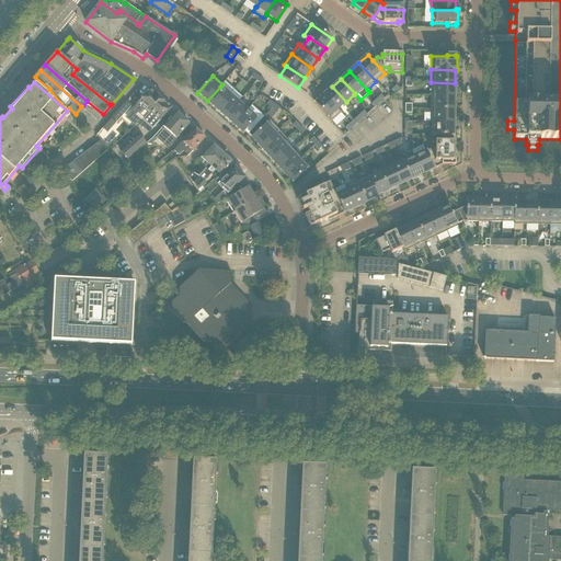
[(431,82),(431,95),(455,96),(455,83),(431,82)]
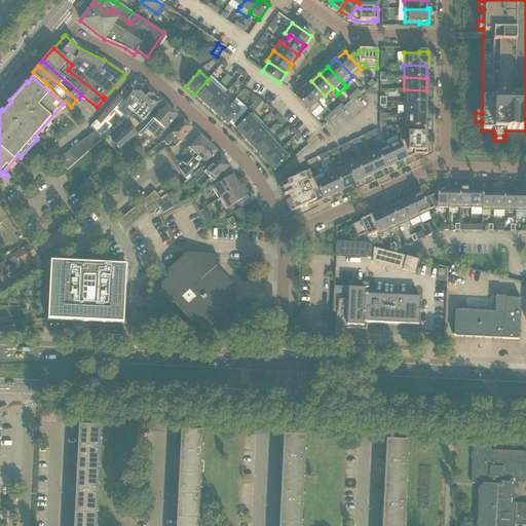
[(215,88),(207,81),(194,95),(202,102),(215,88)]
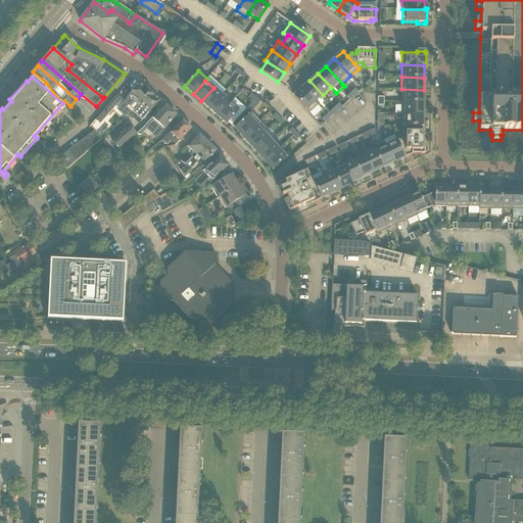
[(323,95),(310,81),(301,88),(315,102),(315,101),(323,95)]
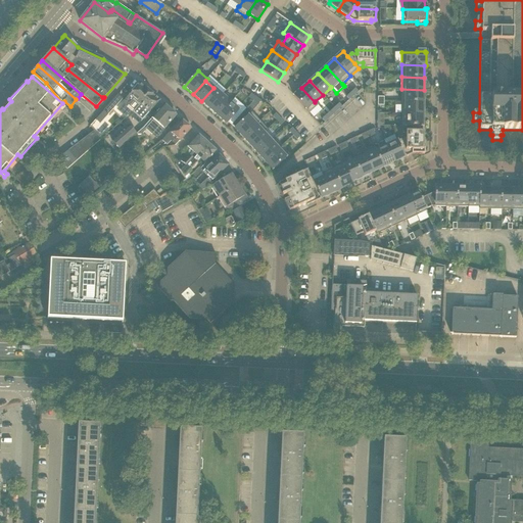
[(144,88),(140,83),(122,103),(126,107),(133,98),(140,104),(145,99),(144,98),(149,92),(148,91),(148,89),(146,87),(144,88)]
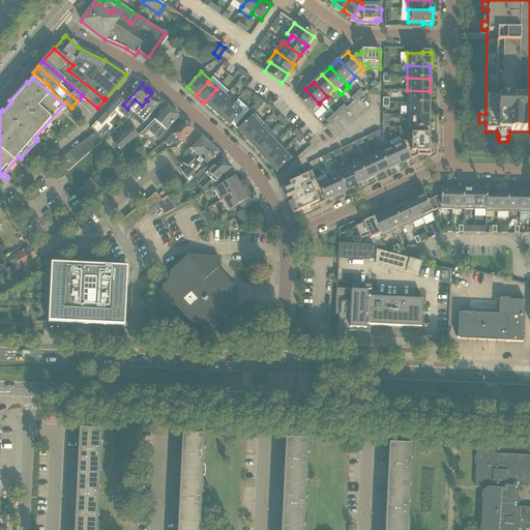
[(225,96),(216,89),(204,102),(212,111),(225,96)]
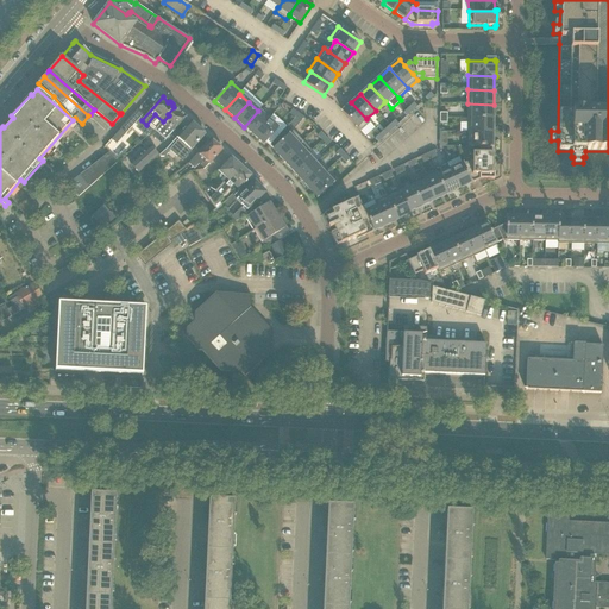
[(366,119),(351,102),(341,112),(360,132),(370,123),(366,118),(366,119)]
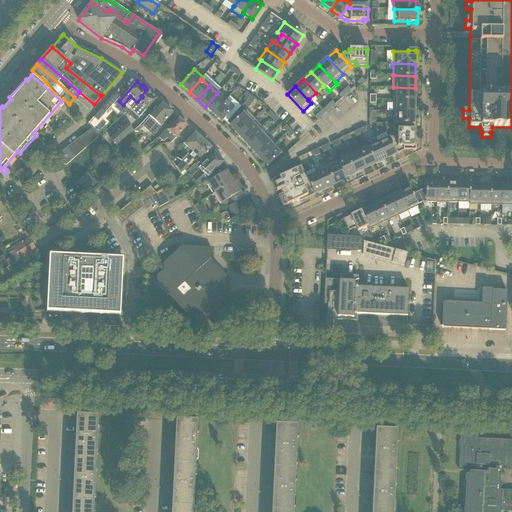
[(415,88),(393,87),(392,99),(414,100),(415,88)]
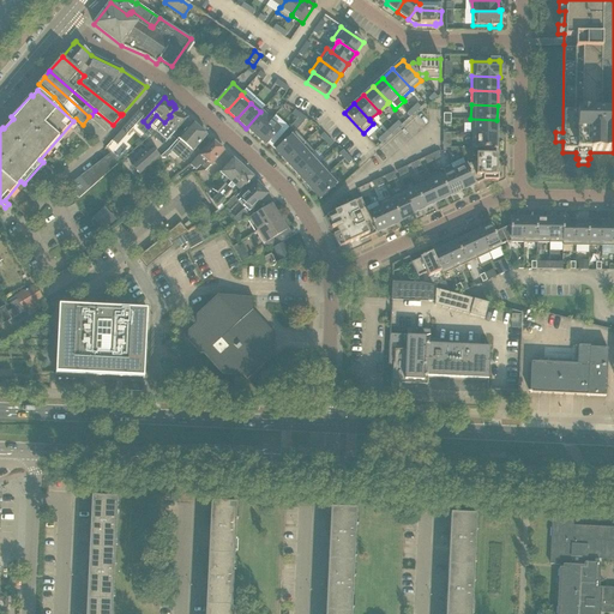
[(170,116),(164,122),(156,132),(166,142),(187,118),(181,113),(181,112),(179,109),(176,109),(175,108),(169,115),(170,116)]
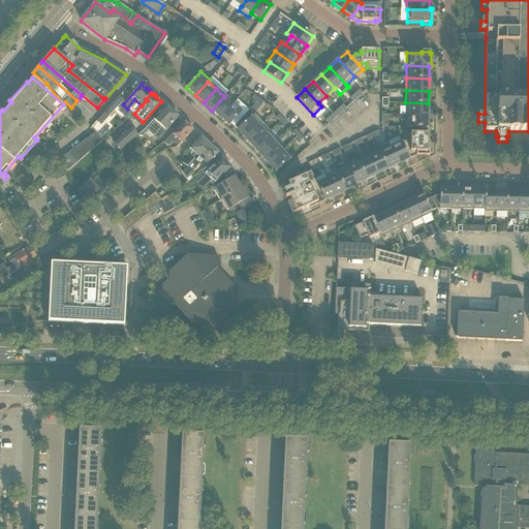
[(225,94),(224,96),(212,111),(220,118),(232,103),(232,104),(235,102),(225,94)]
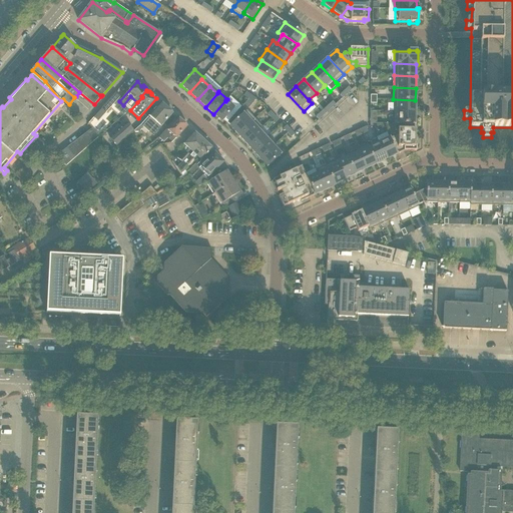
[(120,97),(115,93),(108,100),(108,101),(101,108),(105,112),(120,97)]
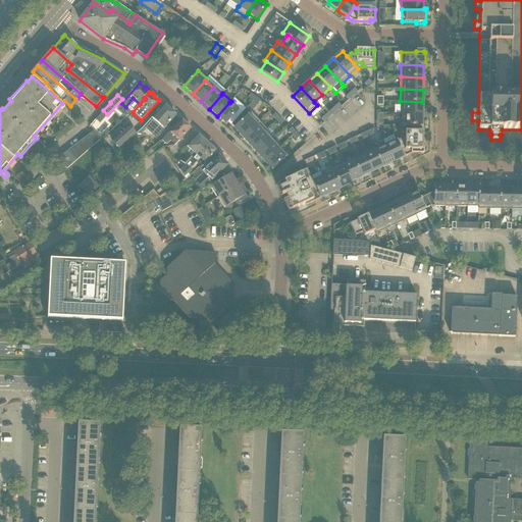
[(400,101),(400,113),(422,114),(422,102),(400,101)]
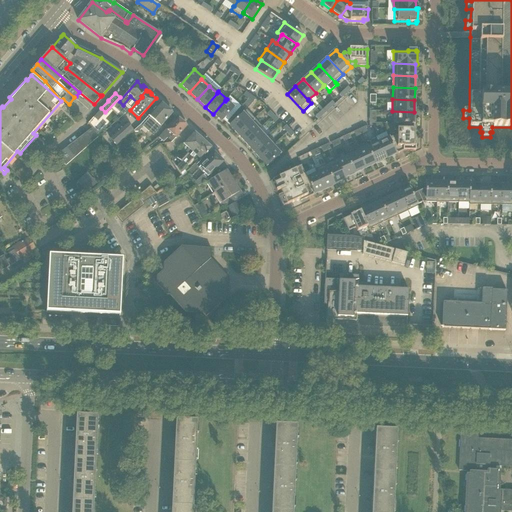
[(233,108),(225,101),(225,100),(213,114),(221,121),(233,108)]
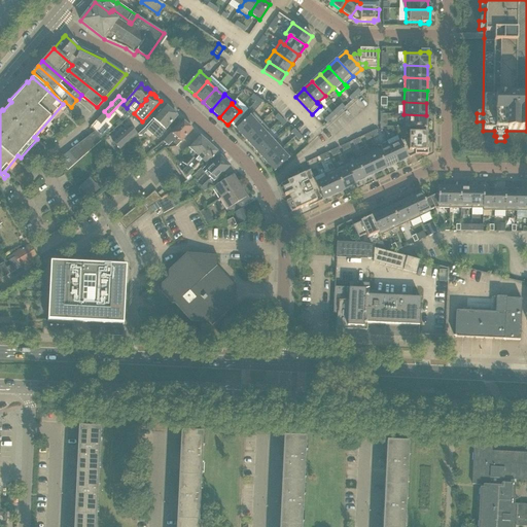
[(145,129),(138,135),(139,136),(143,135),(147,131),(152,135),(161,127),(165,130),(177,116),(173,112),(172,111),(171,110),(168,106),(166,106),(165,105),(152,119),(154,120),(153,121),(151,120),(145,129)]
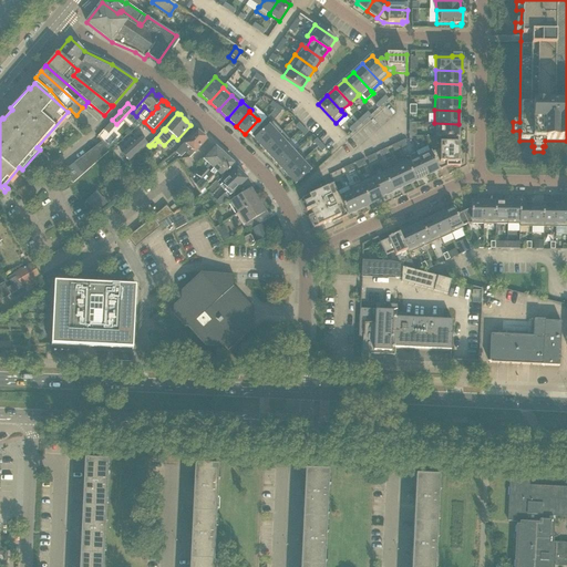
[(281,132),(272,122),(254,140),(263,148),(277,135),(281,132)]
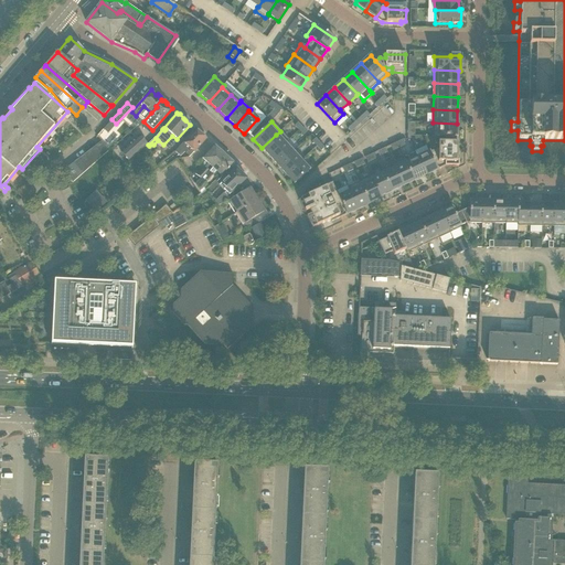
[(433,123),(433,137),(438,137),(438,136),(449,136),(449,144),(457,144),(457,124),(433,123)]
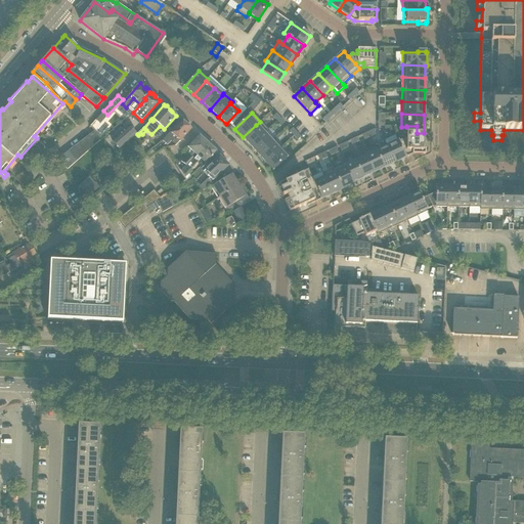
[(181,120),(163,140),(168,145),(171,141),(175,136),(179,140),(180,141),(190,129),(181,120)]
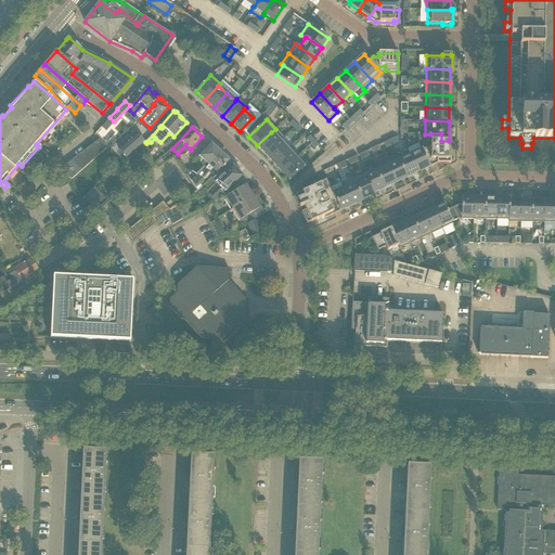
[(126,158),(144,142),(137,132),(118,149),(126,158)]
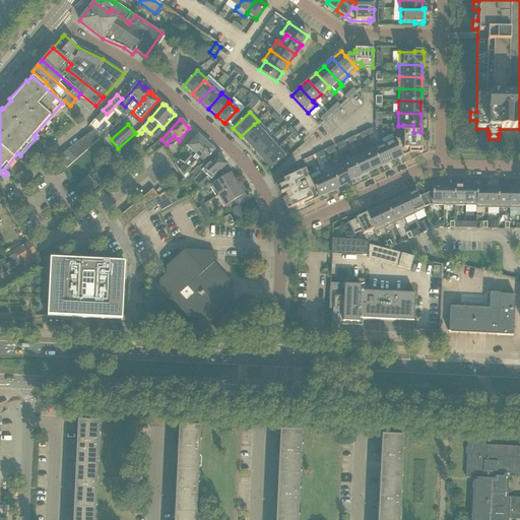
[(254,124),(241,136),(248,144),(261,132),(254,124)]
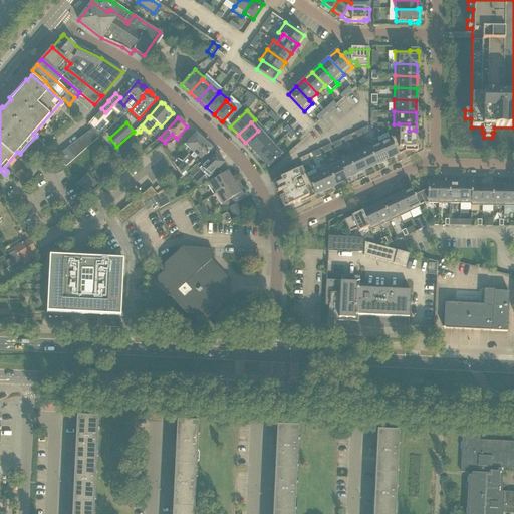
[(399,135),(390,139),(398,155),(404,152),(405,152),(417,152),(417,144),(416,144),(416,131),(409,131),(409,123),(399,123),(399,124),(399,135)]
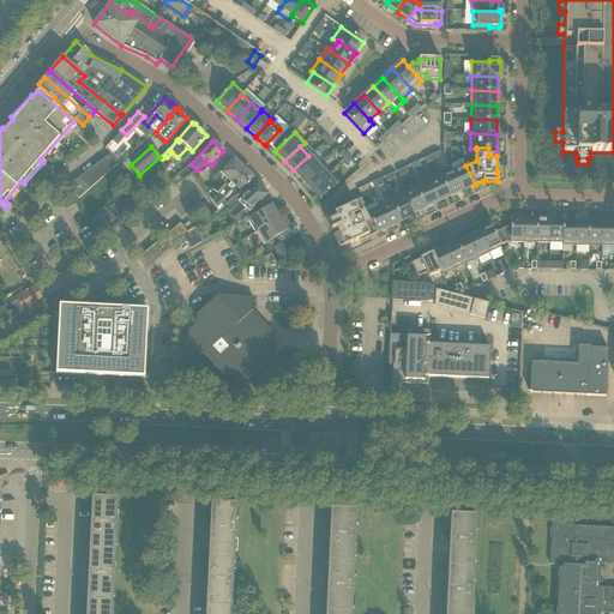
[(110,154),(104,158),(112,169),(118,164),(110,154)]
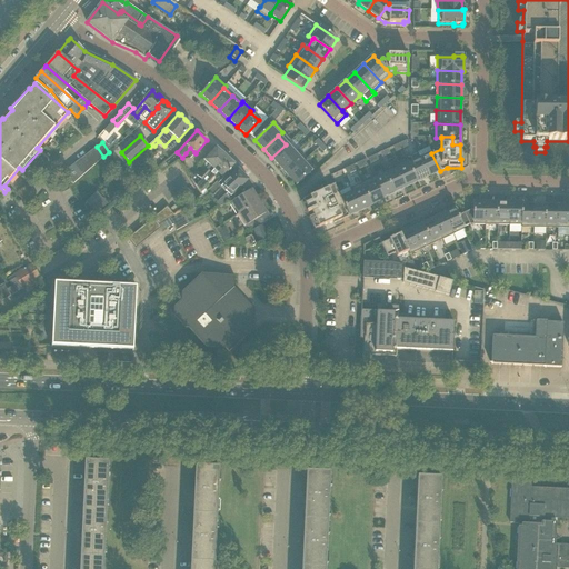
[(295,153),(286,145),(271,158),(279,167),(295,153)]
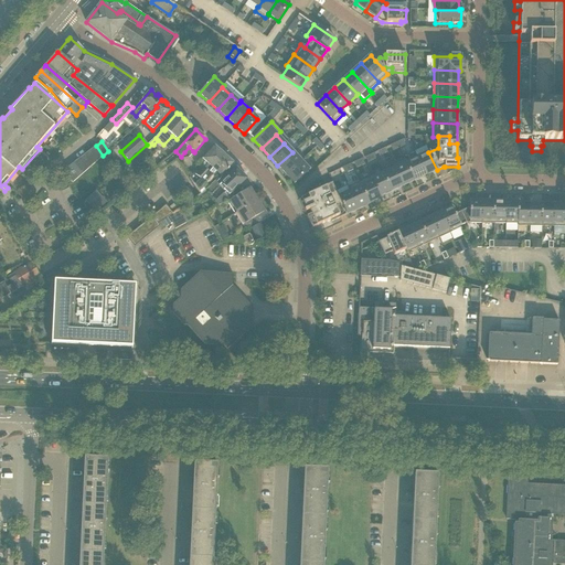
[(103,156),(96,146),(89,150),(97,160),(103,156)]
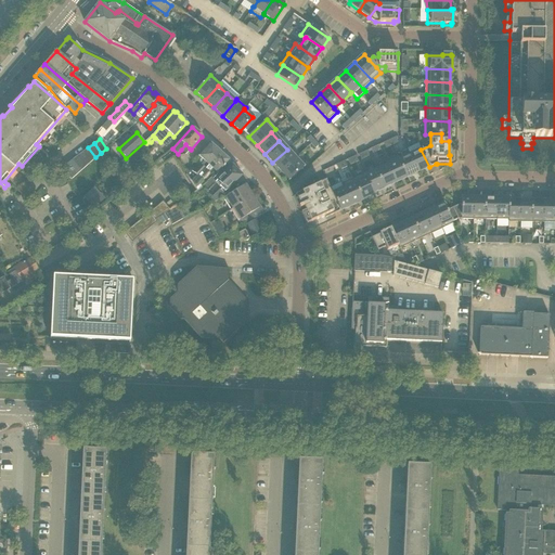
[(217,149),(210,143),(198,156),(206,163),(203,167),(197,163),(186,175),(190,180),(196,176),(204,168),(207,171),(210,167),(209,165),(220,153),(216,150),(217,149)]
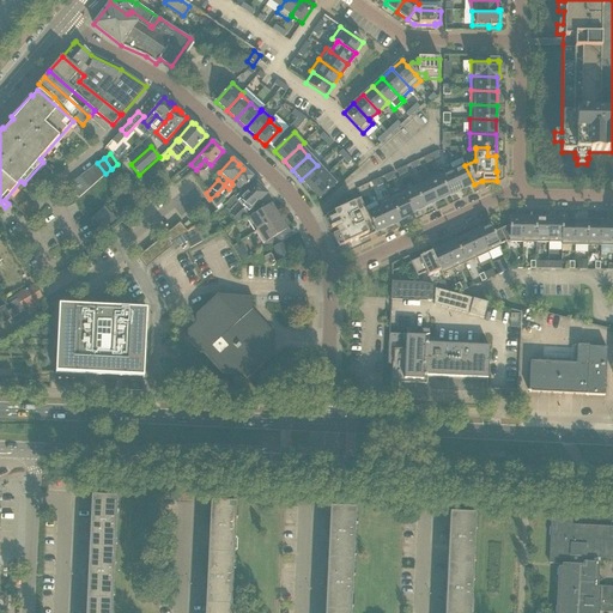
[(97,163),(91,168),(101,178),(105,174),(97,163)]
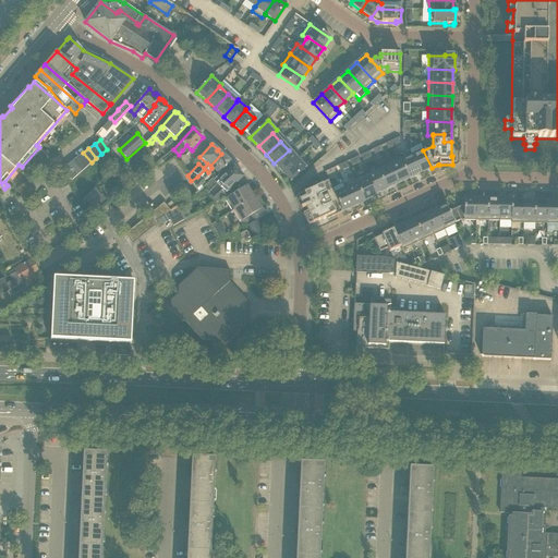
[(289,150),(274,164),(282,172),(296,159),(289,150)]
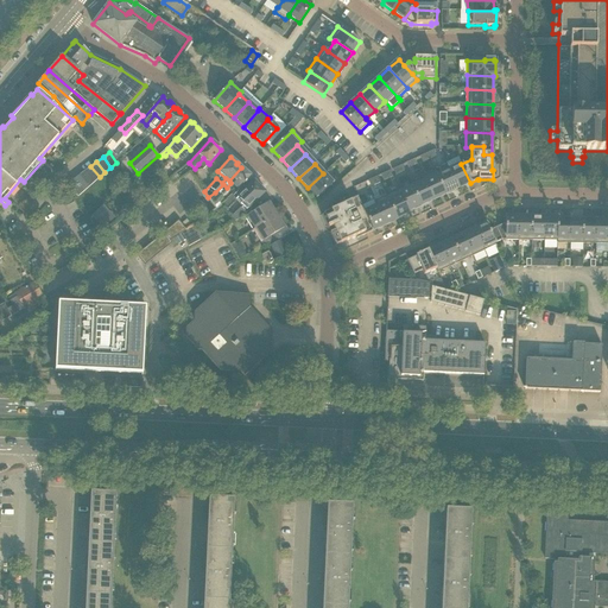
[(457,189),(449,169),(447,164),(435,170),(437,175),(445,195),(457,189)]
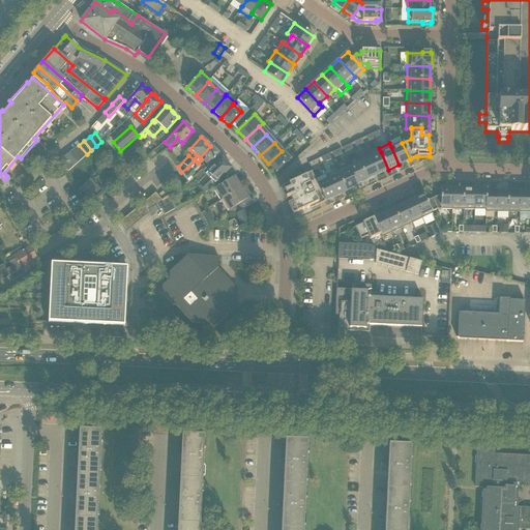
[(410,159),(402,143),(391,147),(399,165),(410,159)]
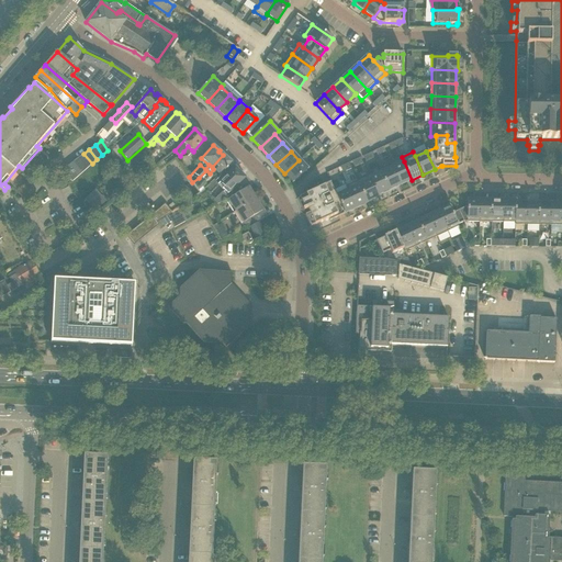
[(374,158),(371,153),(363,157),(366,161),(374,158)]
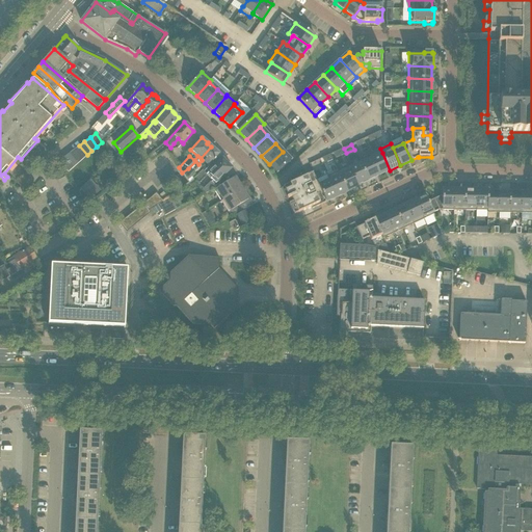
[(87,155),(79,145),(74,150),(82,160),(87,155)]
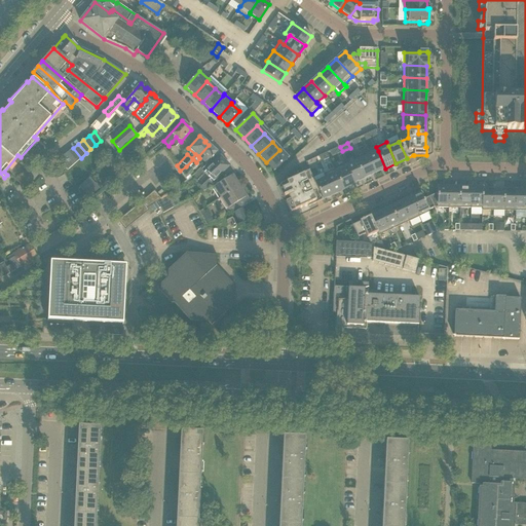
[(210,147),(209,145),(198,156),(199,158),(196,162),(193,159),(186,166),(180,171),(185,178),(196,164),(197,166),(202,160),(207,164),(217,152),(211,146),(210,147)]
